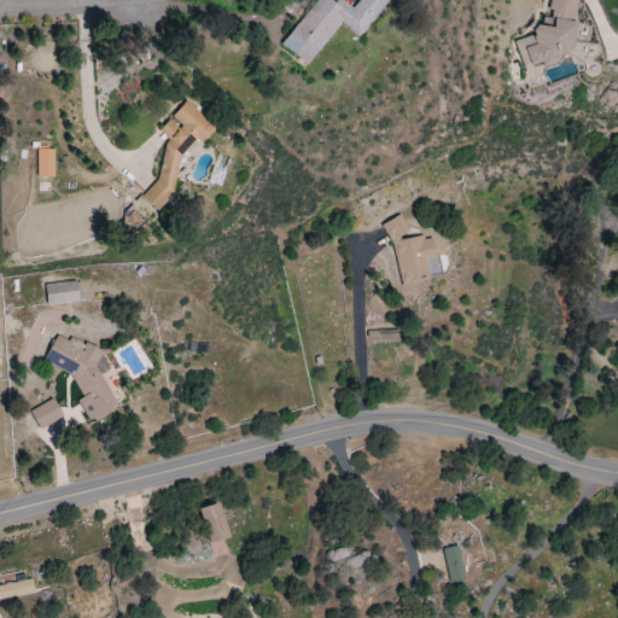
[(340,23),(361,38),(389,0),(361,0),(355,9),(342,0),(337,0),(336,3),(332,0),(315,0),(283,46),(309,65),(340,23)]
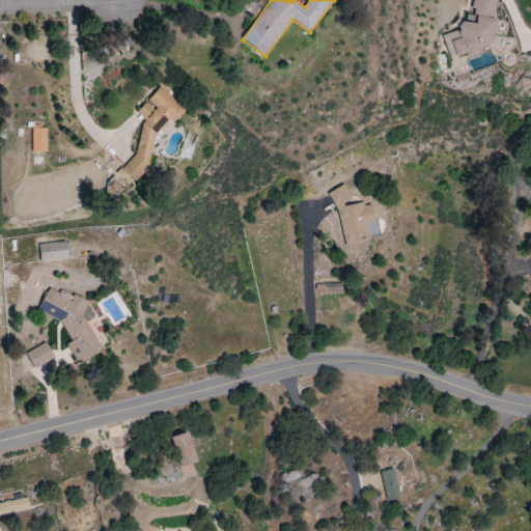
[(496,0),(473,0),(472,5),(474,15),(464,17),(462,30),(443,34),(449,58),(462,55),(471,57),(480,54),(481,47),(487,48),(500,45),(496,30),(498,19),(493,19),(496,0)]
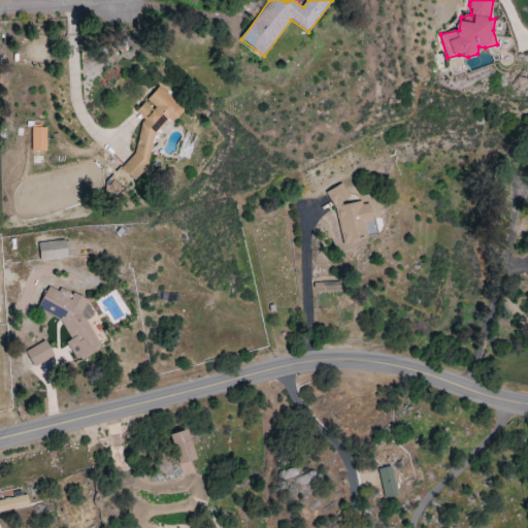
[(136,153),(122,168),(135,180),(149,166),(153,137),(167,121),(173,122),(185,109),(160,87),(149,98),(149,103),(144,103),(136,112),(144,121),(140,126),(136,153)]
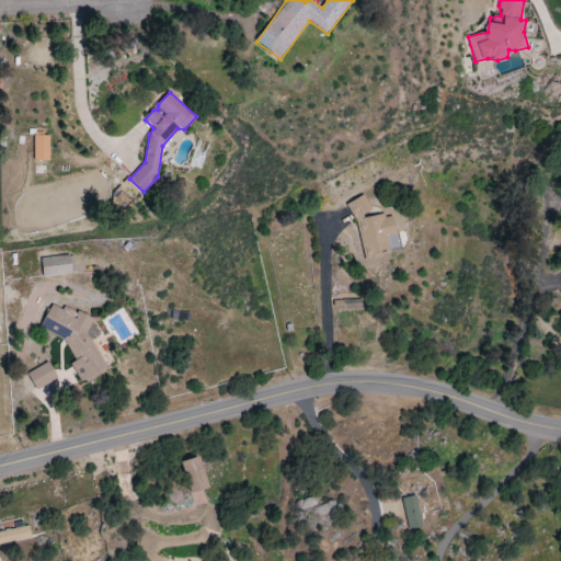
[(35,161),(50,160),(50,135),(34,136),(35,161)]
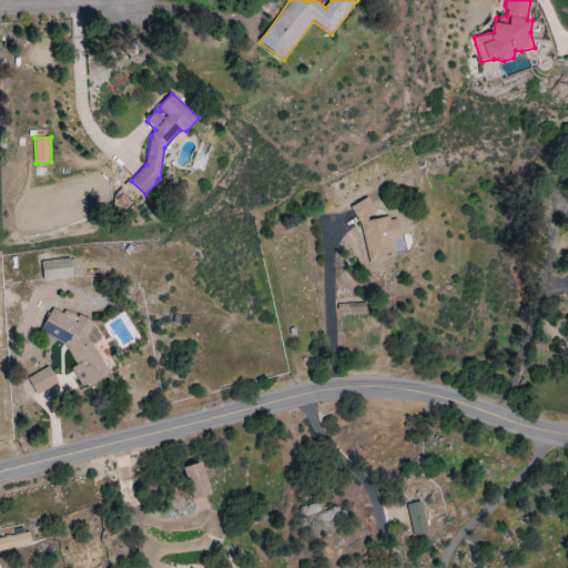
[(43,281),(72,277),(71,259),(41,261),(43,281)]
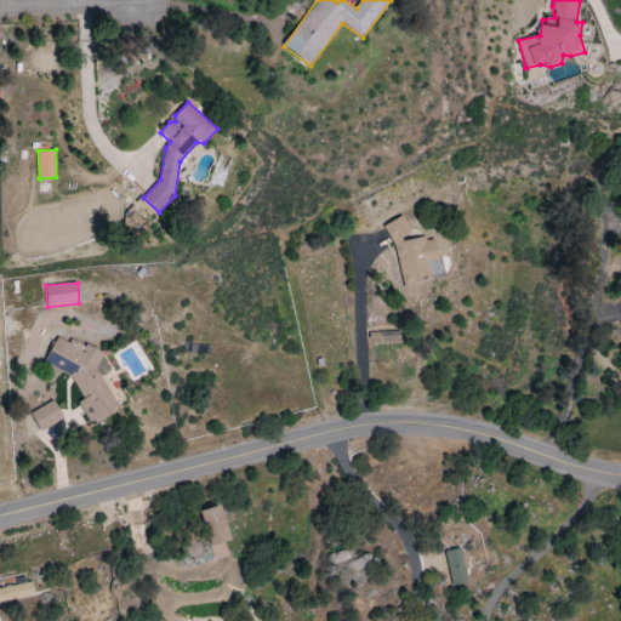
[(119,409),(101,377),(112,370),(102,353),(74,340),(68,342),(58,337),(45,364),(70,377),(83,397),(79,405),(91,425),(119,409)]
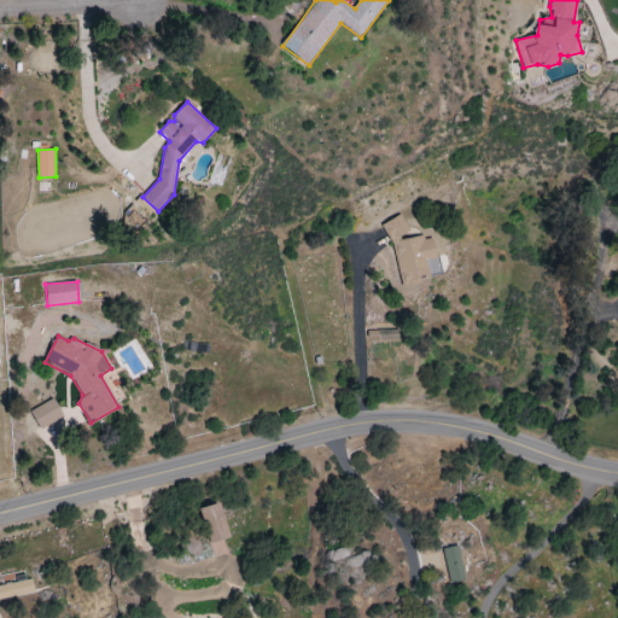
[(40,430),(64,418),(53,400),(30,412),(40,430)]
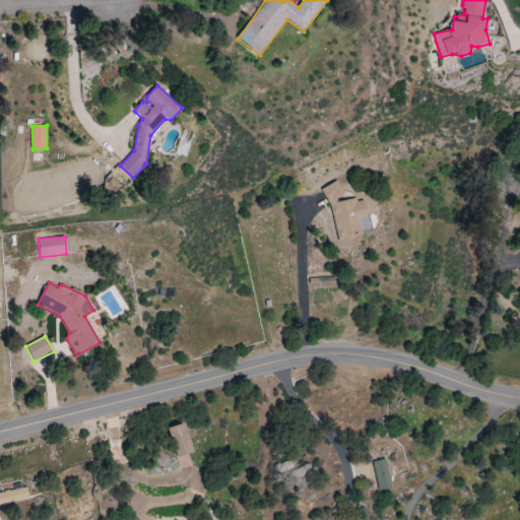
[(168,430),(179,458),(195,452),(185,423),(168,430)]
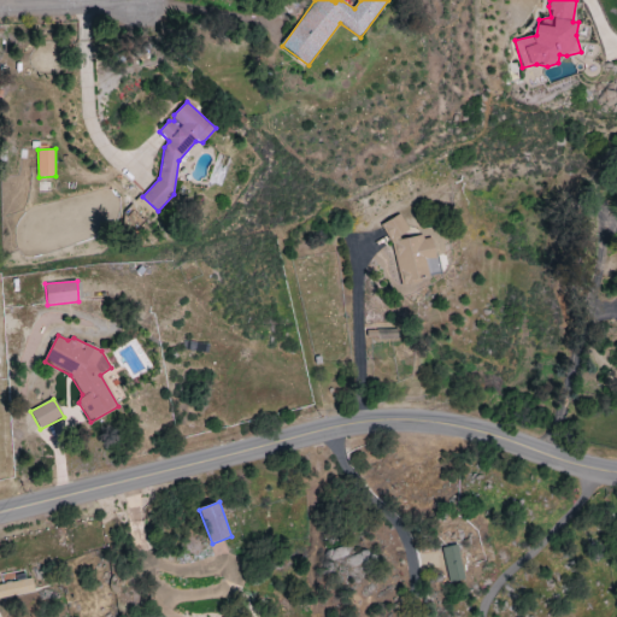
[(448,583),(464,581),(458,546),(441,548),(448,583)]
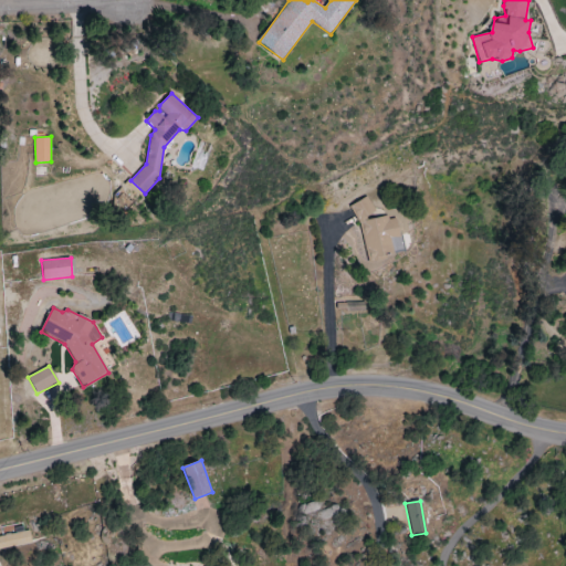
[(0,551),(32,543),(29,530),(0,536),(0,551)]
